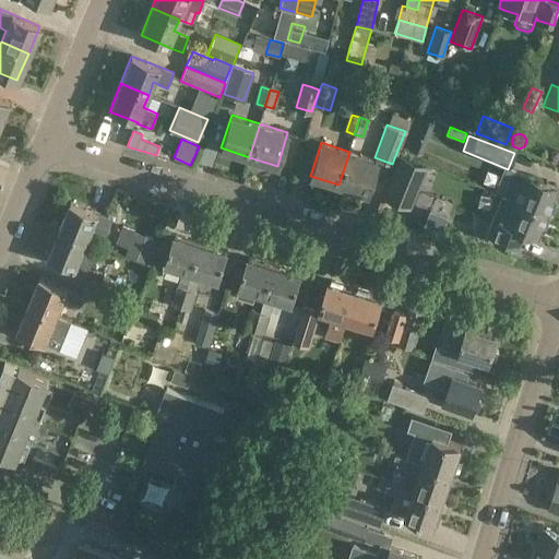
[(378,161),(349,152),(339,185),(367,194),(378,161)]
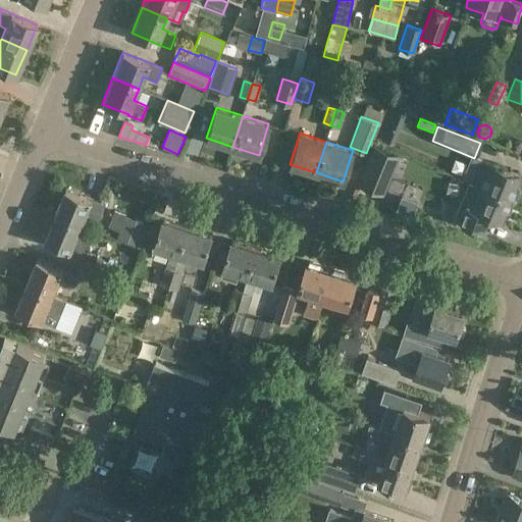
[(374,145),(359,183),(381,193),(397,155),(374,145)]
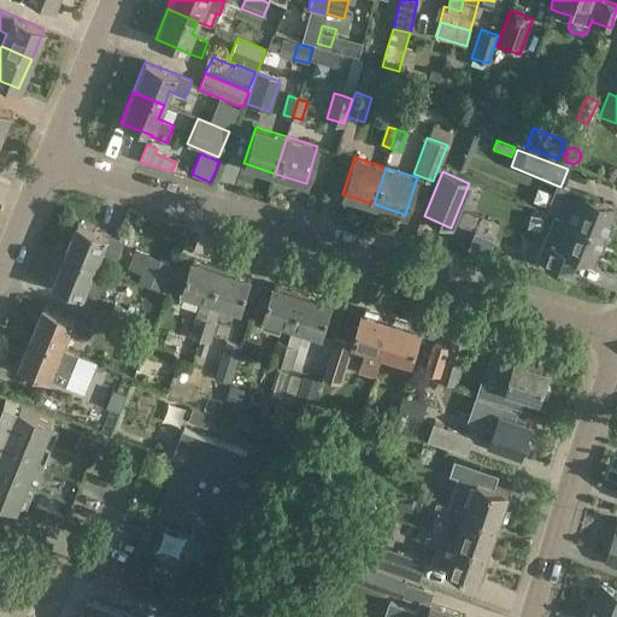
[(564,201),(558,217),(568,221),(603,235),(604,233),(609,235),(613,223),(609,221),(615,207),(580,193),(565,187),(559,200),(564,201)]
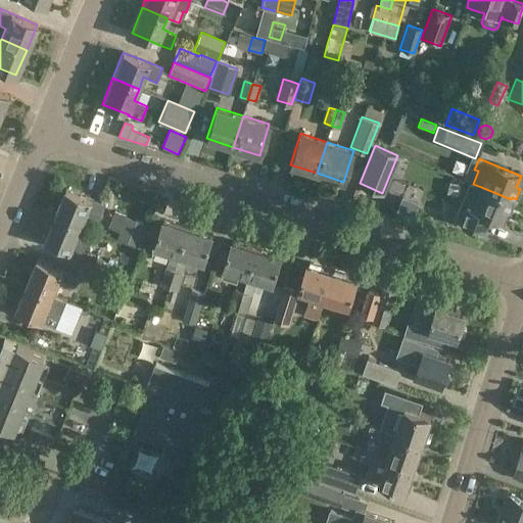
[(469,183),(455,220),(483,232),(488,218),(502,223),(506,211),(510,214),(515,202),(510,201),(511,199),(481,187),(472,184),(469,183)]
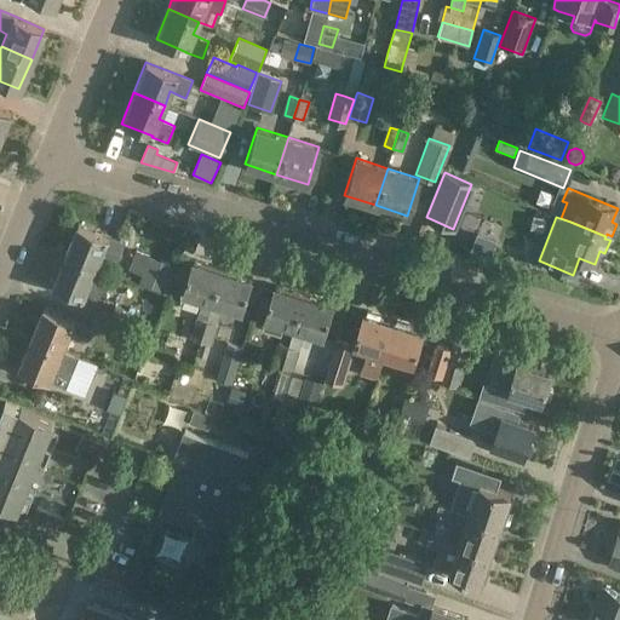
[(79,224),(67,254),(98,267),(103,254),(119,260),(126,242),(110,236),(79,224)]
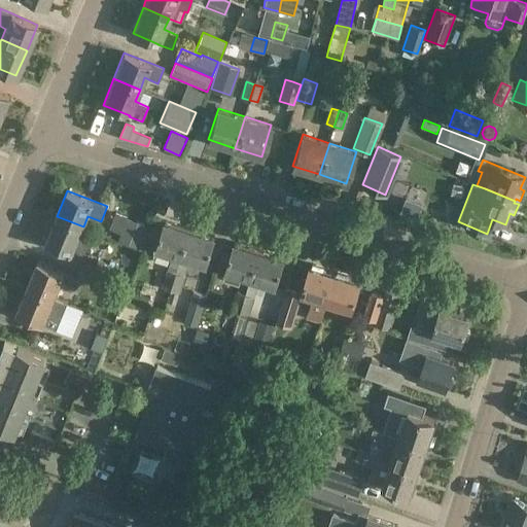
[(414,195),(413,197),(408,211),(444,224),(450,208),(414,195)]
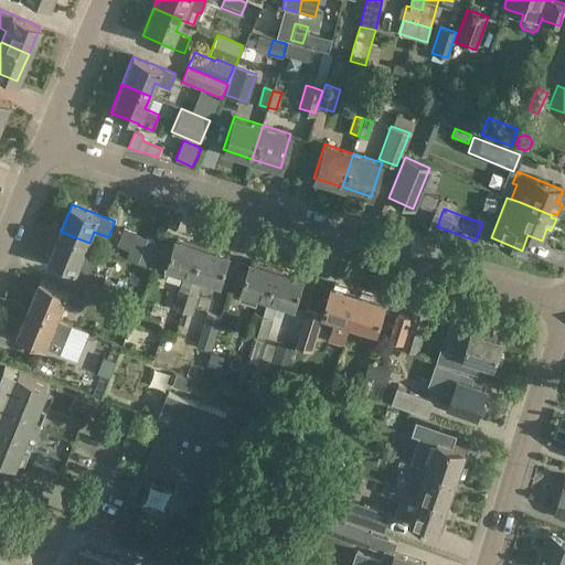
[(89,243),(61,232),(50,259),(78,270),(77,273),(92,278),(98,263),(84,256),(89,243)]
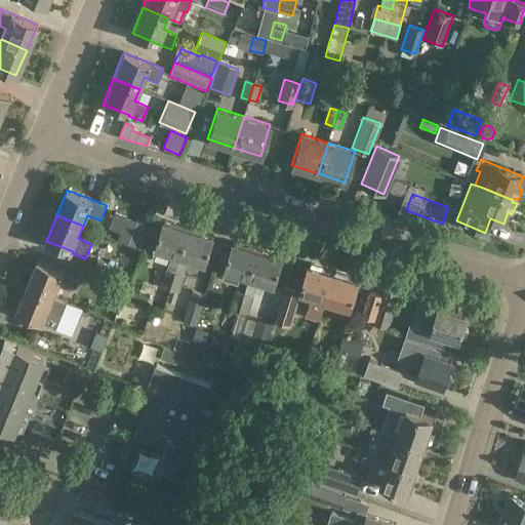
[(148,226),(127,216),(119,236),(120,237),(118,241),(140,250),(150,230),(147,229),(148,226)]
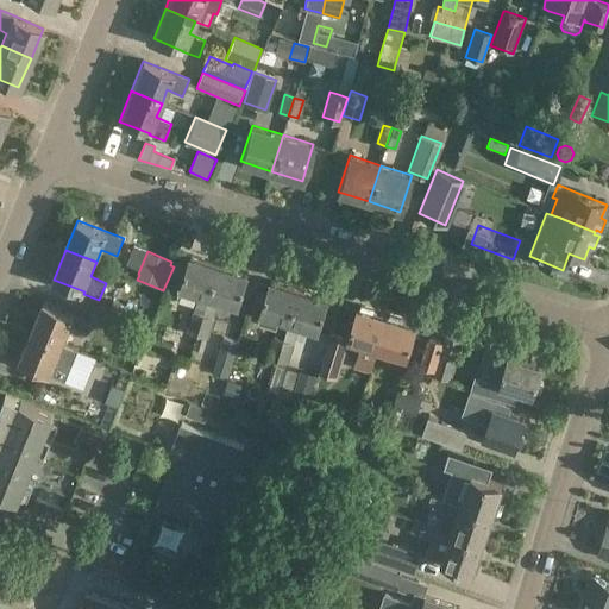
[(209,296),(220,264),(190,255),(181,287),(209,296)]
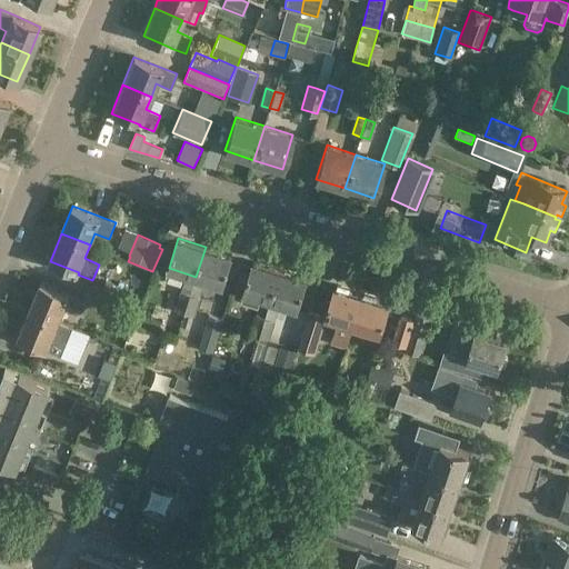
[(206,247),(196,277),(222,286),(232,256),(206,247)]
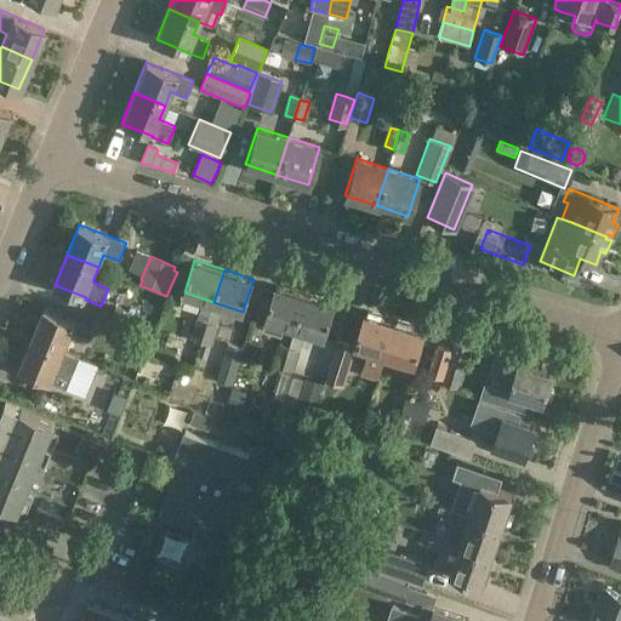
[(278,286),(267,319),(263,329),(281,335),(285,324),(296,328),(307,295),(278,286)]
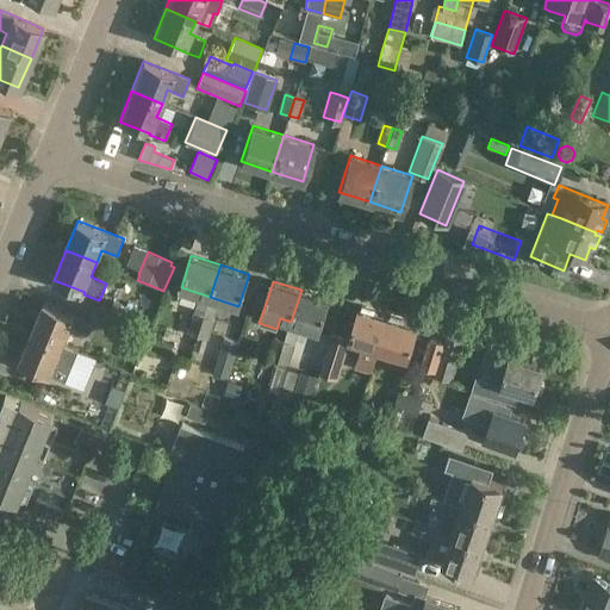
[(302,290),(291,322),(285,341),(296,343),(302,325),(319,331),(330,299),(302,290)]
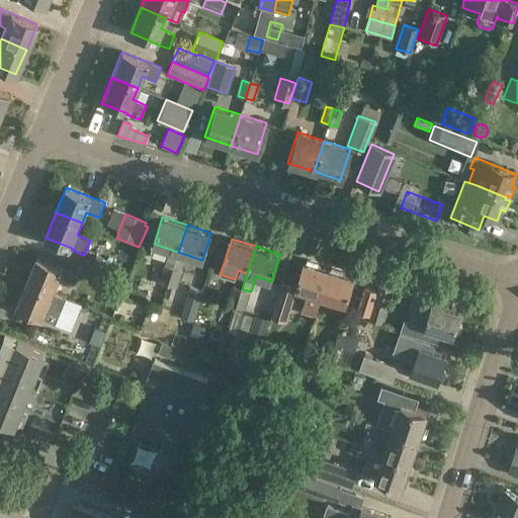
[(37,257),(27,282),(53,292),(57,281),(71,287),(77,272),(63,267),(37,257)]
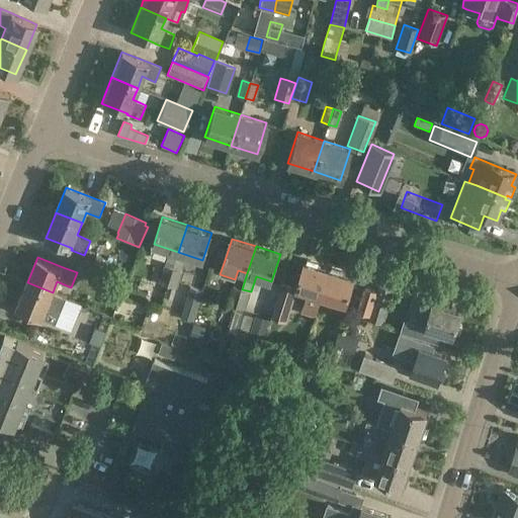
[(308,259),(307,263),(305,263),(296,288),(308,291),(301,313),(316,317),(322,295),(330,270),(318,267),(320,263),(308,259)]
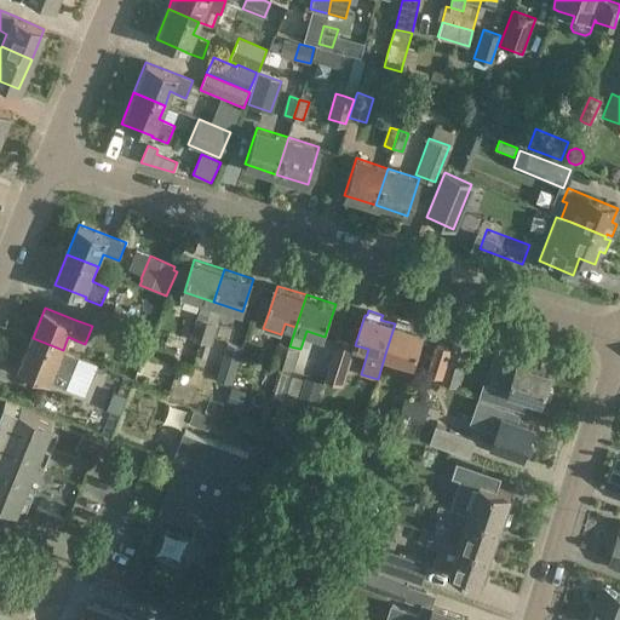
[(208,321),(197,317),(191,338),(202,340),(208,321)]
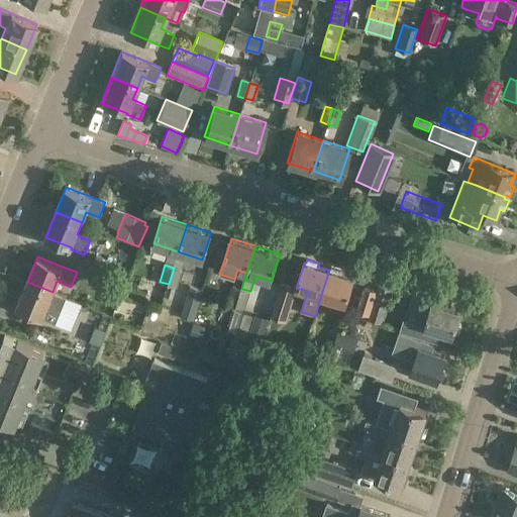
[(330,270),(329,270),(321,295),(345,303),(353,278),(341,274),(343,270),(331,266),(330,270)]
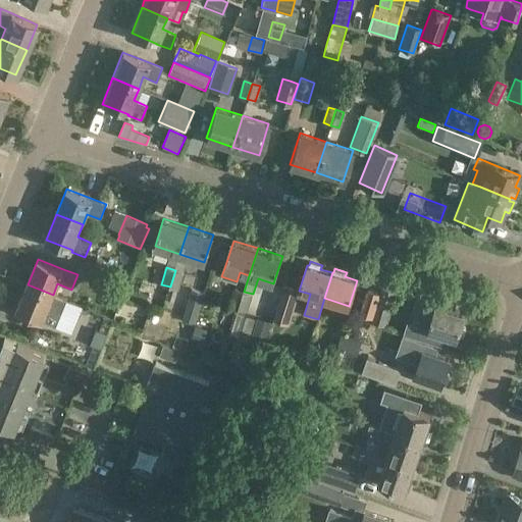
[(175,270),(170,286),(177,290),(178,290),(184,273),(175,270)]
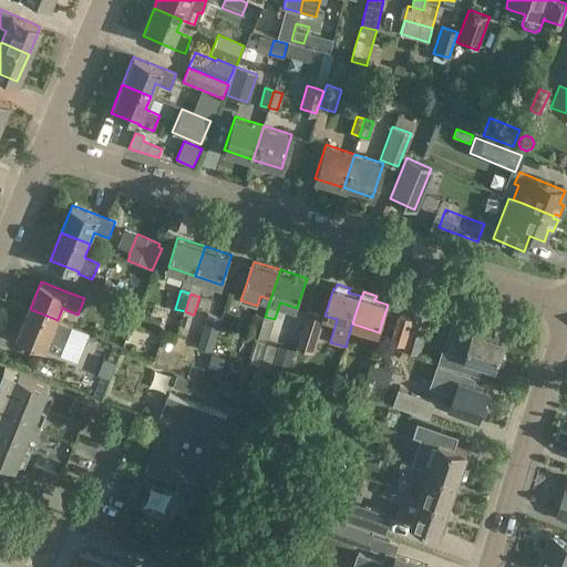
[(112,317),(129,323),(135,308),(117,302),(112,317)]
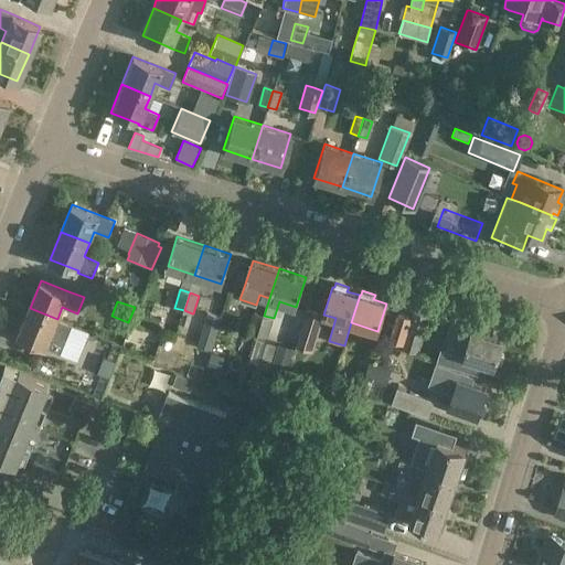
[(323,312),(307,307),(296,344),(311,349),(323,312)]
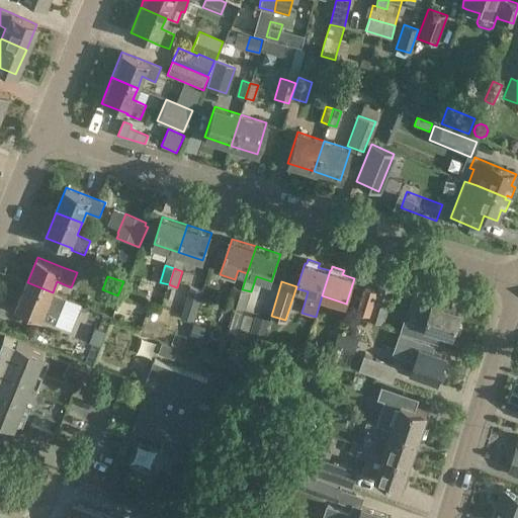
[(53,292),(27,282),(17,307),(30,313),(29,315),(35,318),(36,315),(42,317),(41,319),(56,325),(61,310),(48,305),(53,292)]
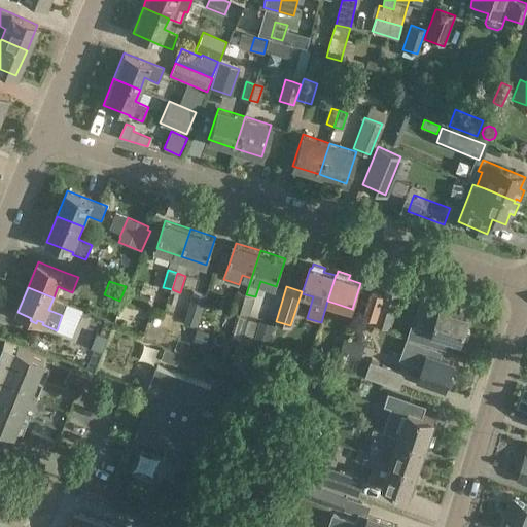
[(179,292),(172,289),(168,302),(176,304),(179,292)]
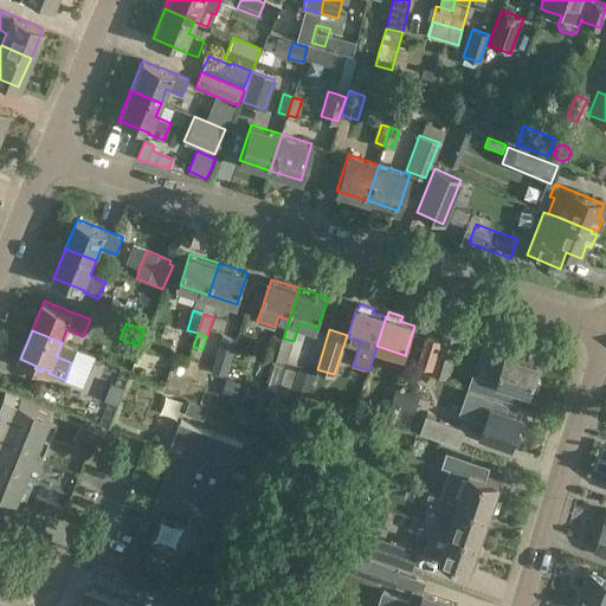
[(277,358),(283,339),(274,335),(266,355),(277,358)]
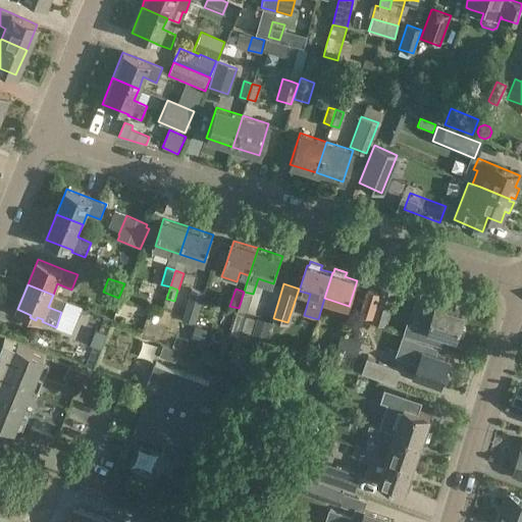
[(197,323),(206,294),(192,290),(183,318),(197,323)]
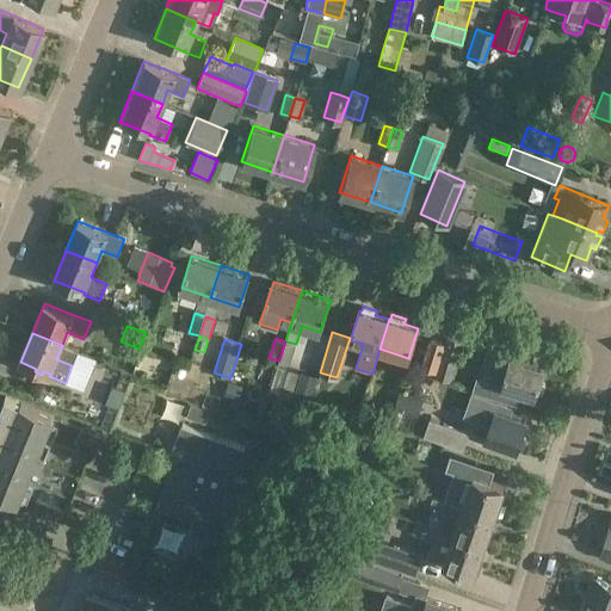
[(430,339),(421,369),(437,374),(442,359),(446,345),(430,339)]
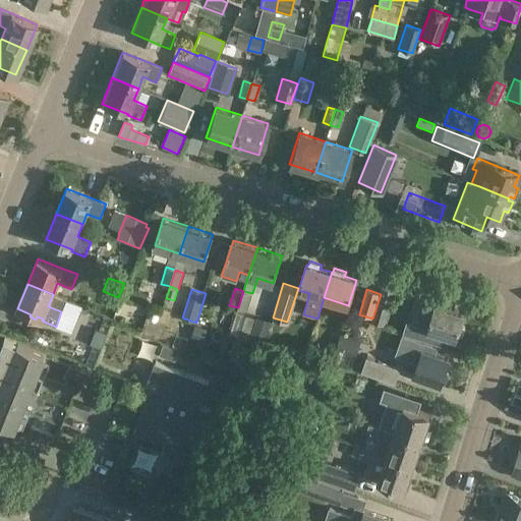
[(251,294),(243,291),(238,307),(245,310),(246,310),(251,294)]
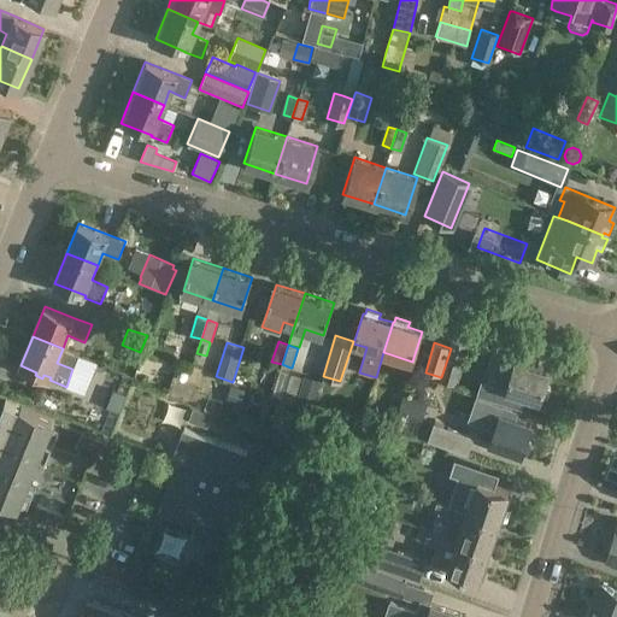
[(551,388),(546,383),(550,371),(516,360),(507,389),(540,400),(541,398),(548,398),(551,388)]
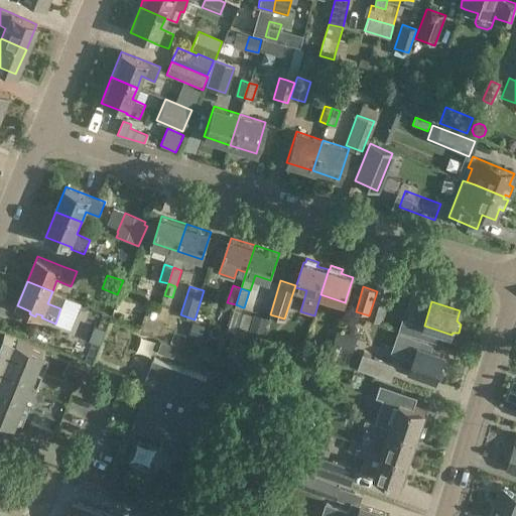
[(369,315),(368,318),(381,323),(386,307),(373,303),(369,315)]
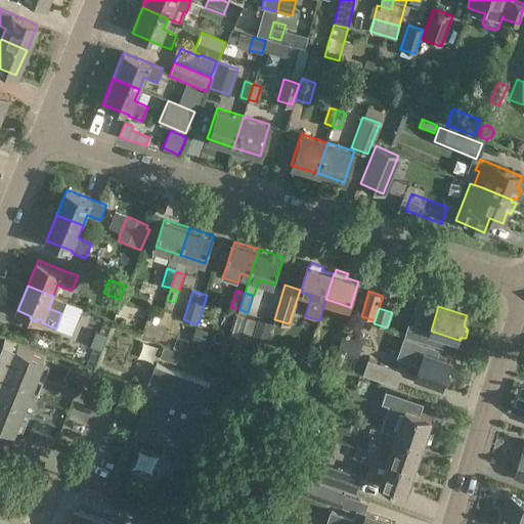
[(254,319),(237,314),(231,336),(248,340),(254,319)]
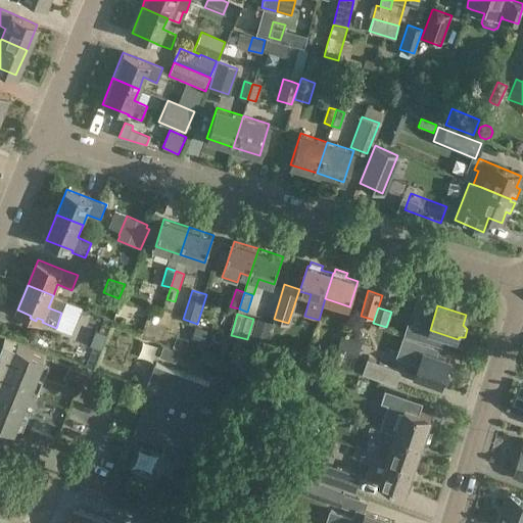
[(105,317),(100,332),(107,335),(113,320),(105,317)]
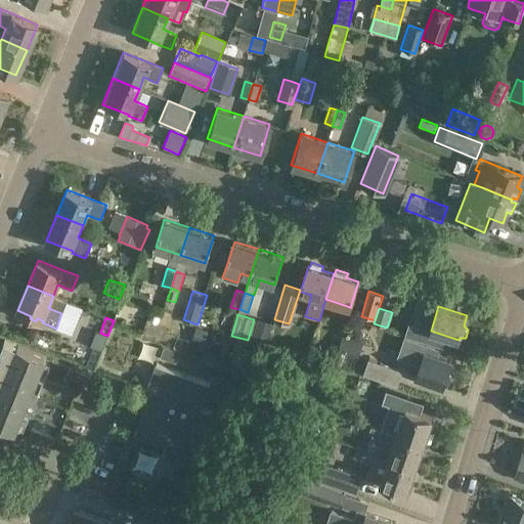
[(137,331),(137,317),(120,317),(120,331),(137,331)]
